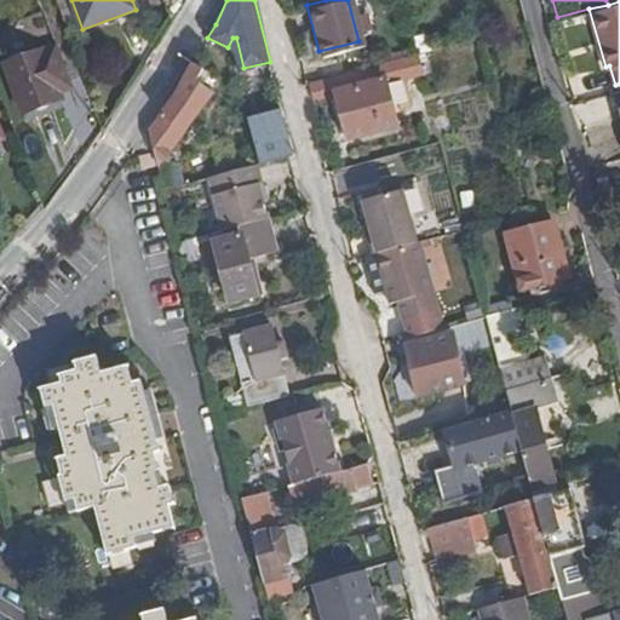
[(45,6),(0,22),(0,44),(24,115),(76,98),(45,6)]
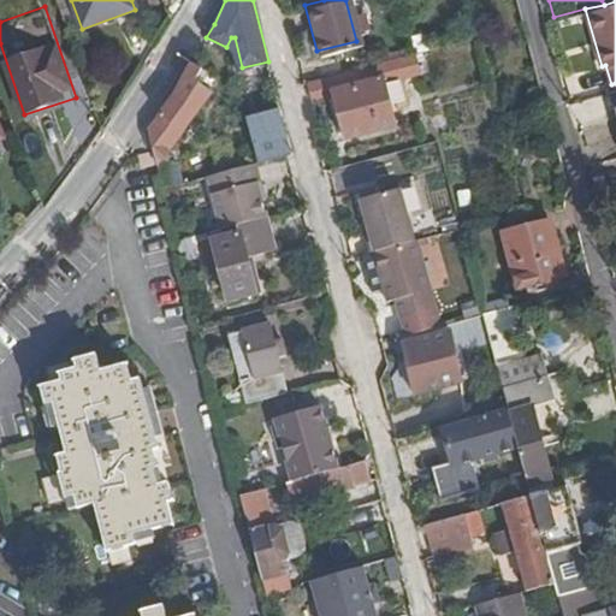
[(409,70),(404,51),(307,76),(312,95),(332,89),(342,131),(392,118),(384,76),(409,70)]
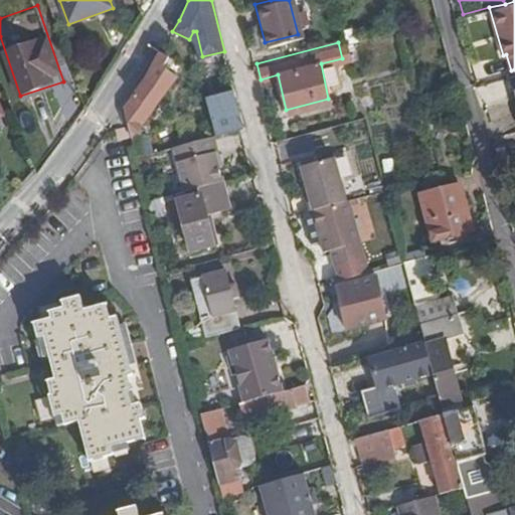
[(169,57),(161,51),(158,56),(142,87),(125,111),(132,139),(158,104),(178,75),(165,66),(169,57)]
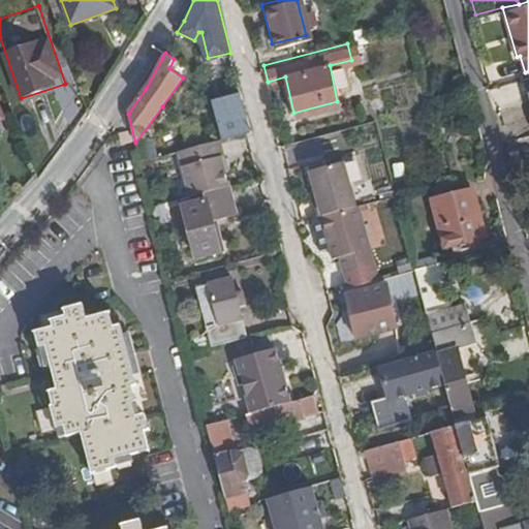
[(184,119),(192,149),(223,139),(252,131),(241,92),(214,99),(217,110),(184,119)]
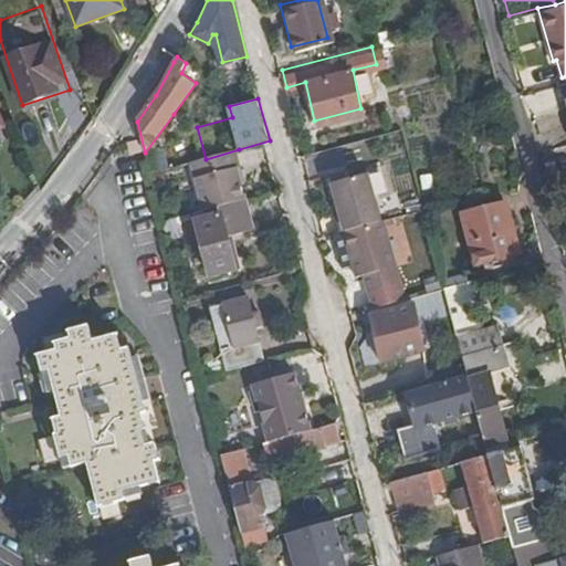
[(244,170),(239,149),(206,159),(196,163),(209,212),(220,209),(247,201),(248,200),(243,185),(240,171),(244,170)]
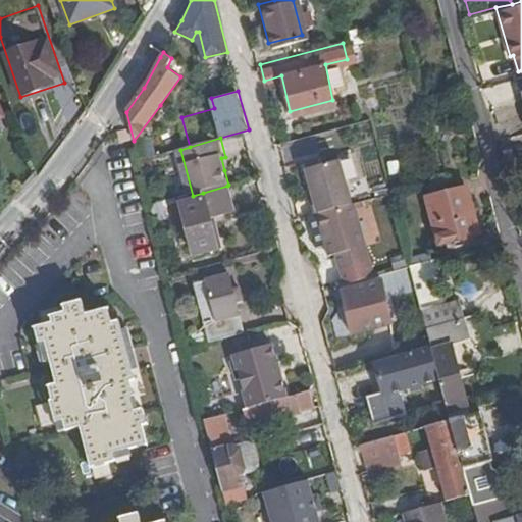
[(306,162),(317,206),(344,199),(350,197),(337,154),(306,162)]
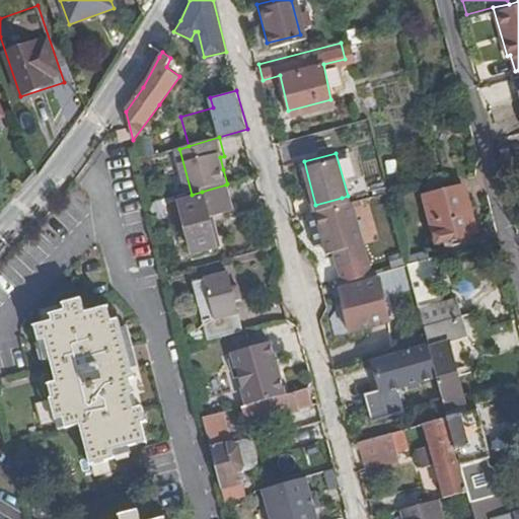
[(462,178),(423,190),(437,239),(475,228),(462,178)]
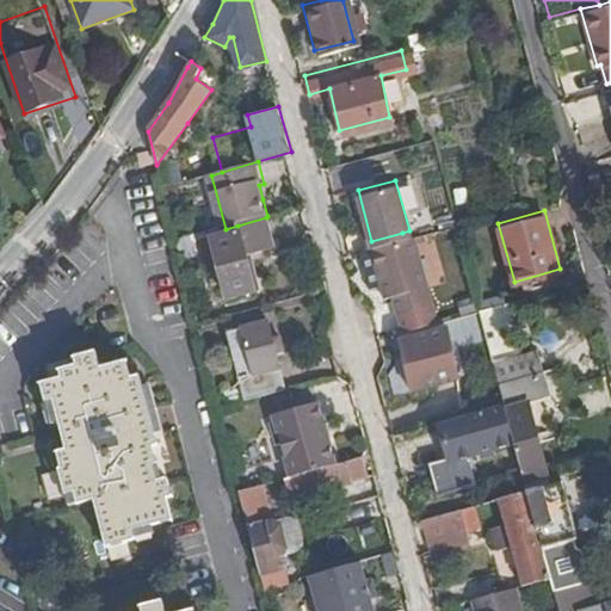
[(275,248),(266,217),(238,226),(239,232),(215,239),(216,245),(209,247),(218,287),(227,285),(232,300),(258,292),(246,255),(275,248)]
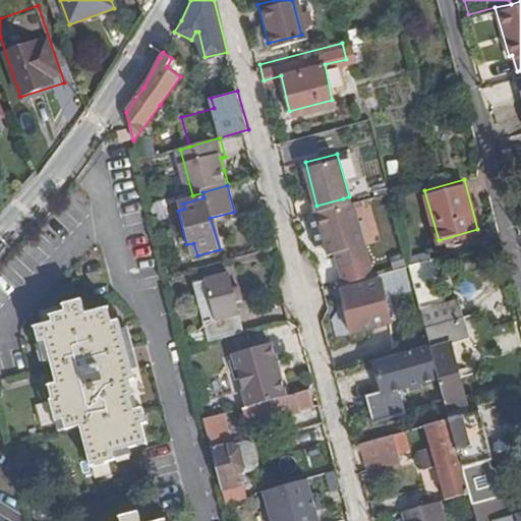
[(352,241),(343,198),(316,206),(304,208),(316,249),(324,247),(352,241)]
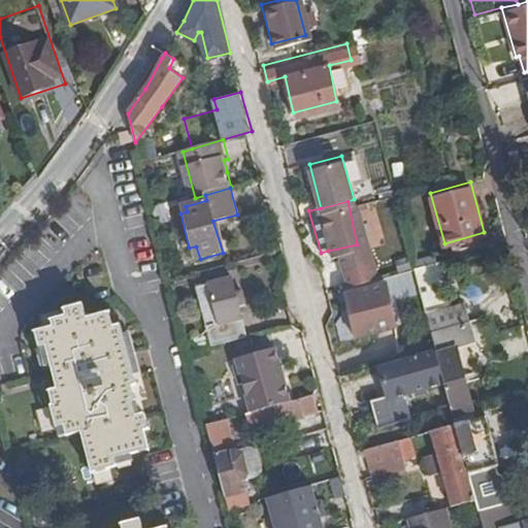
[(169,223),(165,207),(153,210),(157,226),(169,223)]
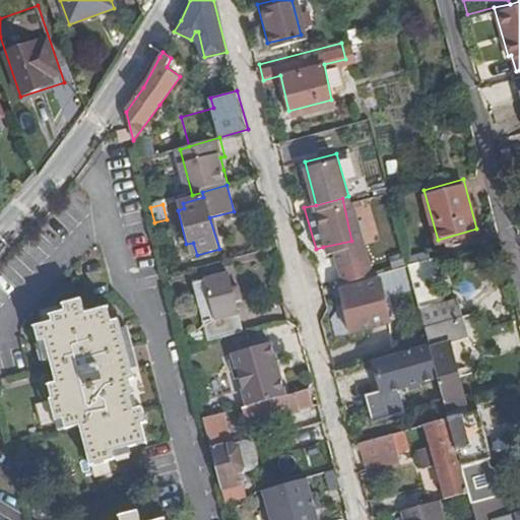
[(355,256),(351,241),(323,247),(327,263),(355,256)]
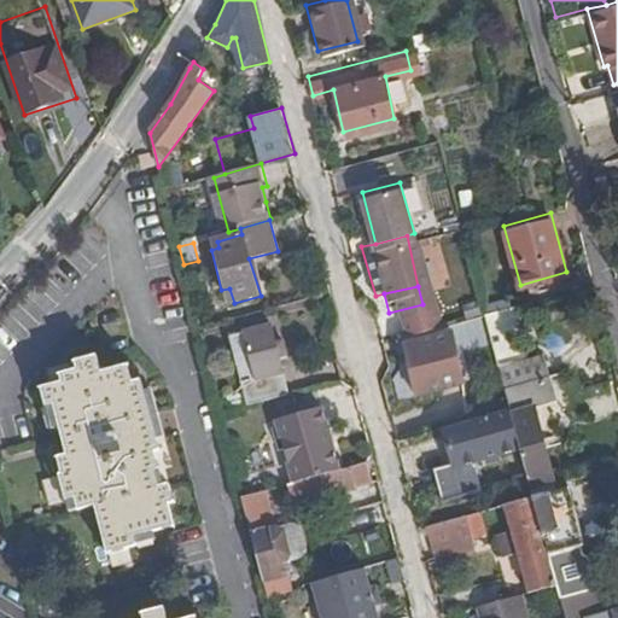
[(389,313),(395,333),(427,326),(423,304),(389,313)]
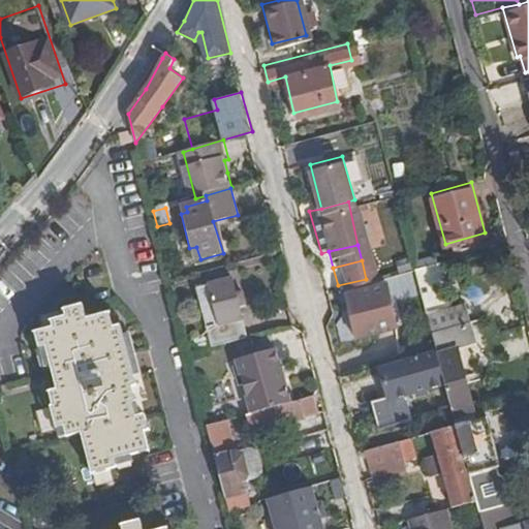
[(450,305),(439,260),(413,267),(431,330),(468,320),(470,318),(463,301),(450,305)]
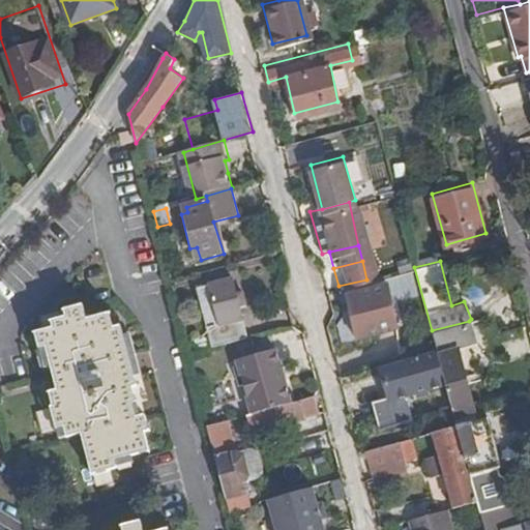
[(386,281),(369,285),(372,300),(390,296),(386,281)]
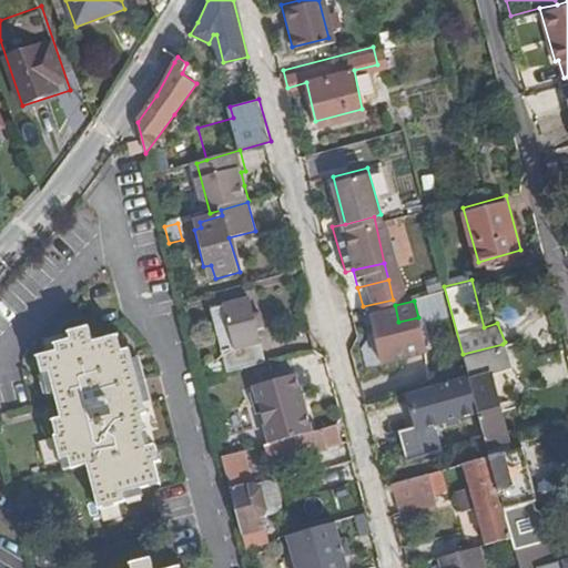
[(213,311),(229,374),(266,363),(249,302),(213,311)]
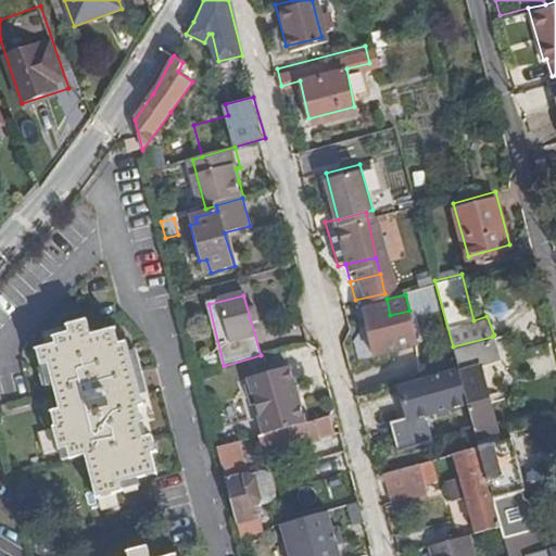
[(387,299),(359,304),(371,350),(396,343),(390,315),(387,299)]
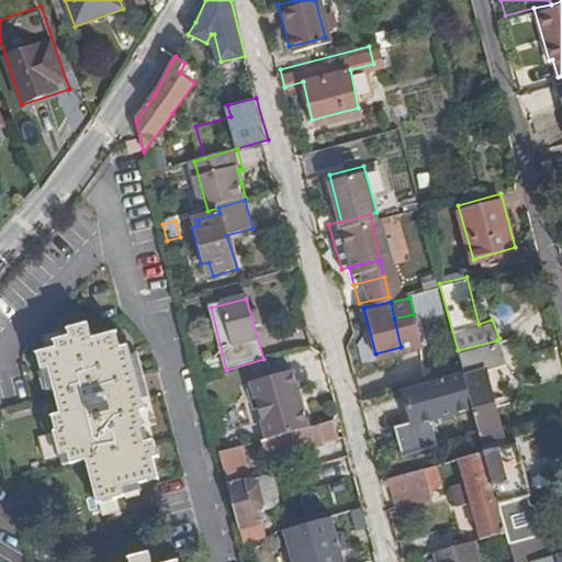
[(414,314),(394,318),(401,347),(419,344),(414,314)]
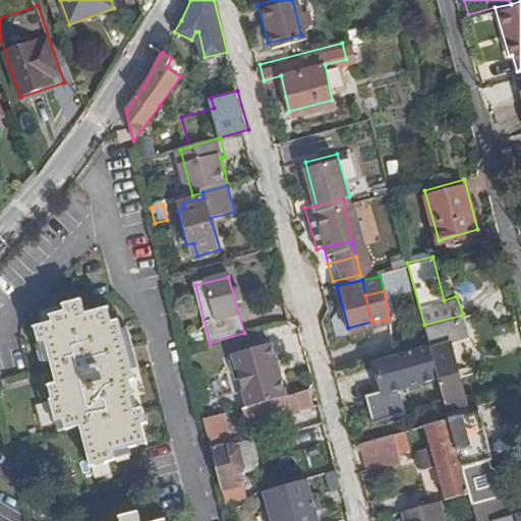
[(41,338),(46,337),(57,378),(51,380),(54,392),(52,396),(57,414),(66,412),(69,423),(82,420),(96,462),(118,457),(117,449),(150,440),(143,422),(150,419),(146,403),(136,405),(132,392),(137,390),(133,377),(138,374),(122,314),(115,317),(111,303),(87,309),(82,294),(64,300),(66,306),(51,310),(53,315),(36,321),(41,338)]
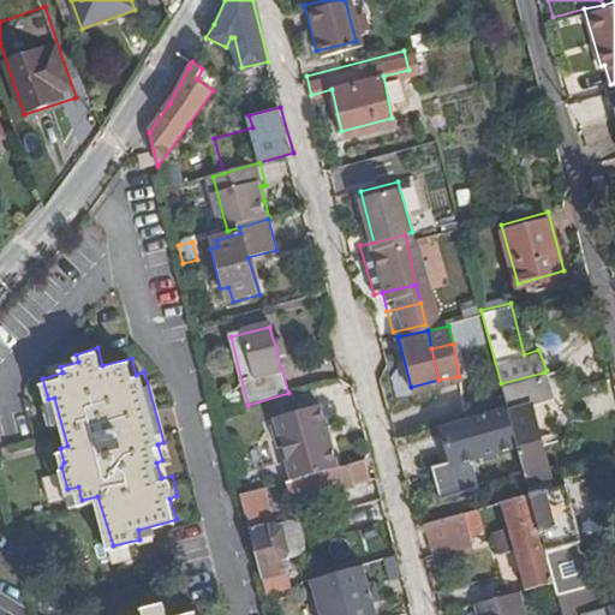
[(544,372),(501,383),(506,405),(524,472),(529,488),(548,484),(553,482),(532,401),(550,396),(544,372)]
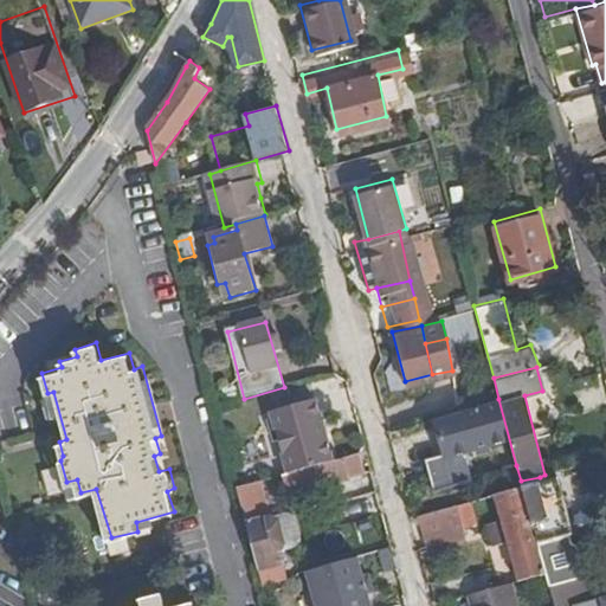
[(289,472),(333,459),(315,399),(271,412),(289,472)]
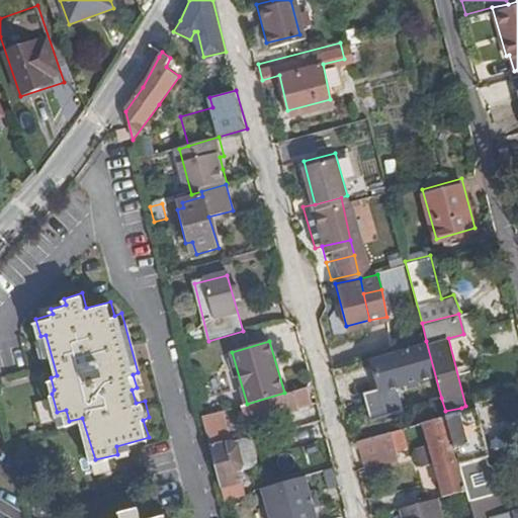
[(426,341),(370,355),(378,387),(435,374),(426,341)]
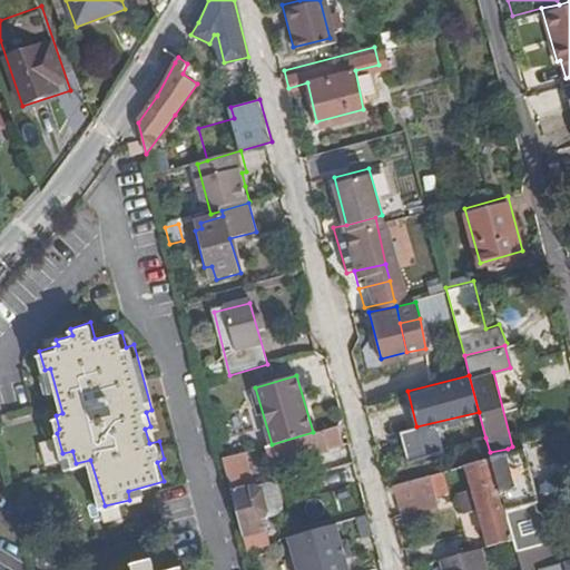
[(349,435),(345,422),(313,432),(272,444),(254,450),(257,462),(349,435)]
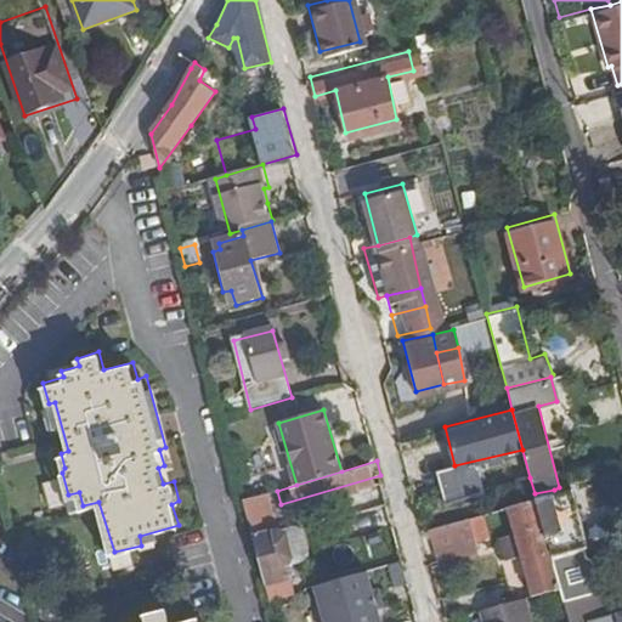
[(502,486),(505,503),(508,503),(535,496),(535,493),(530,478),(502,486)]
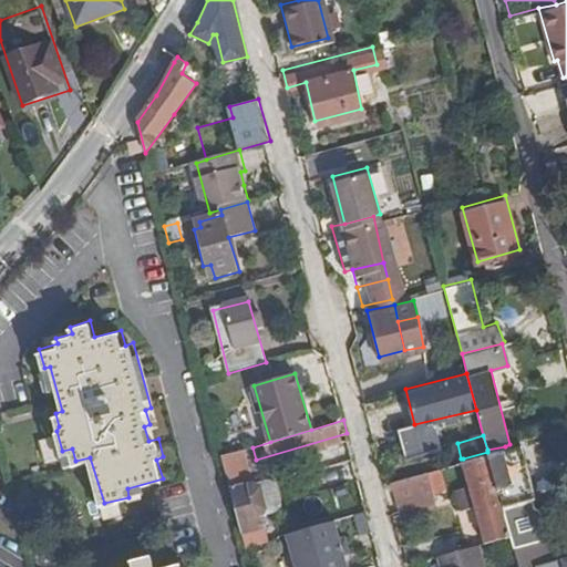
[(507,452),(505,446),(487,450),(487,452),(503,509),(534,502),(519,449),(507,452)]
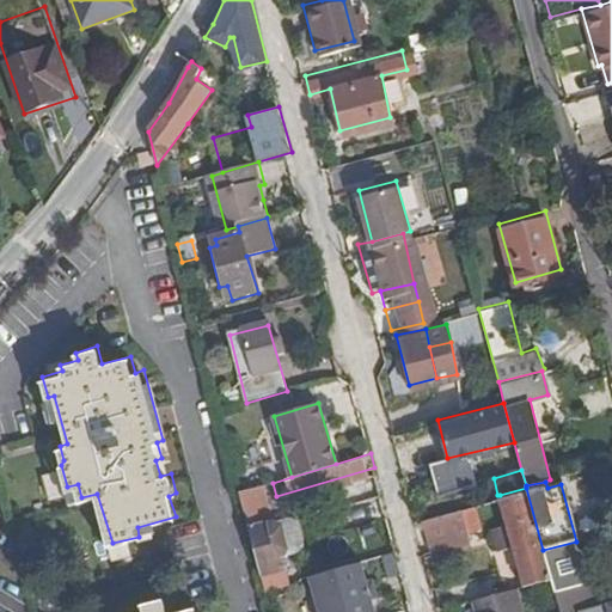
[(274,524),(263,485),(240,493),(265,592),(289,587),(283,564),(292,556),(285,531),(274,524)]
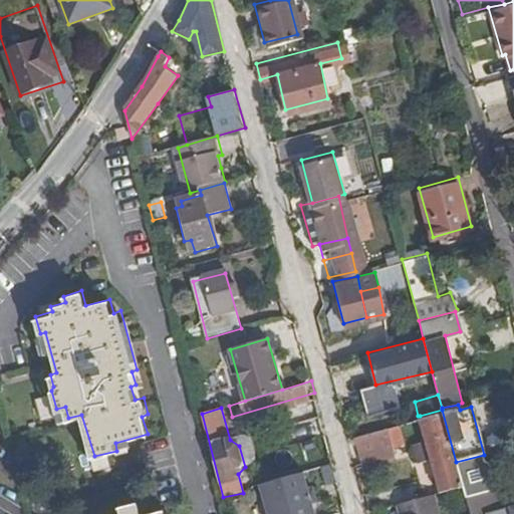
[(456,462),(442,410),(420,416),(425,438),(412,441),(416,455),(429,452),(438,490),(462,485),(456,462)]
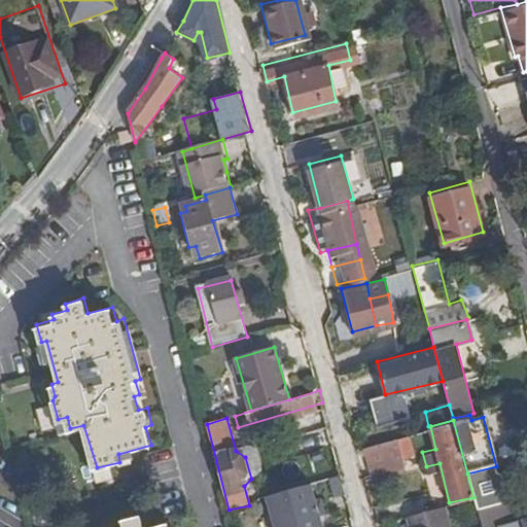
[(401,456),(396,435),(361,444),(367,465),(401,456)]
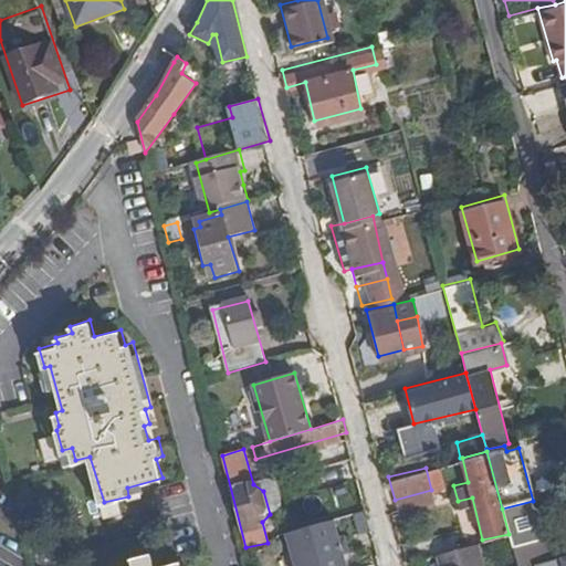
[(534,507),(533,501),(502,509),(509,534),(511,545),(544,536),(542,527),(549,517),(534,507)]
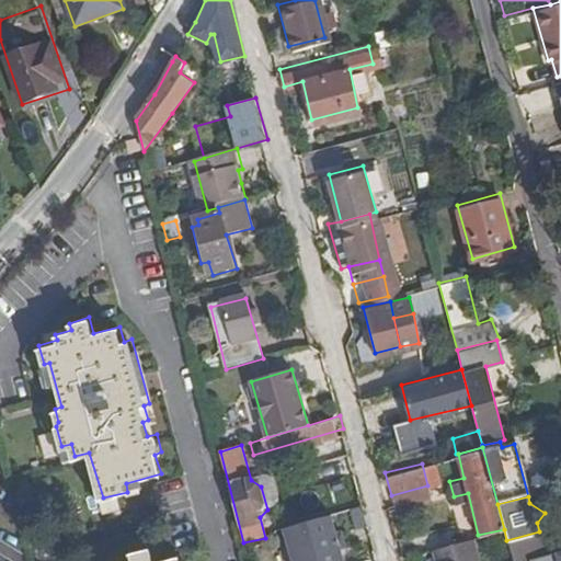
[(343,560),(331,514),(284,527),(293,560),(343,560)]
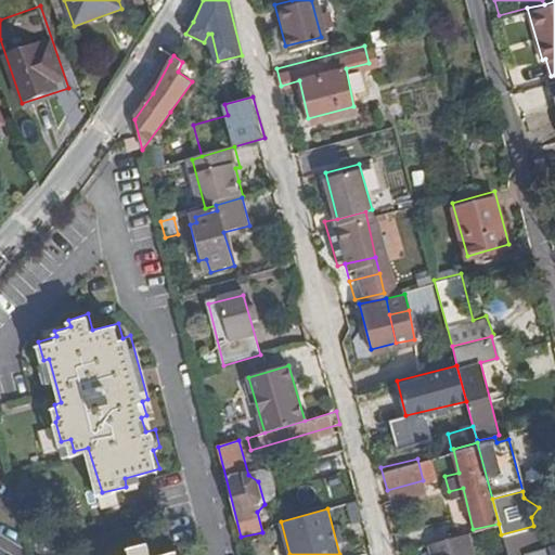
[(533,526),(501,534),(506,554),(514,554),(523,553),(540,549),(534,526),(533,526)]
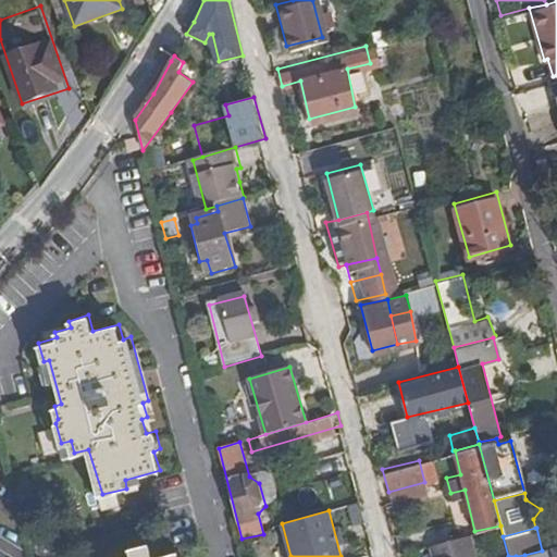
[(456,556),(452,536),(424,543),(426,556),(456,556)]
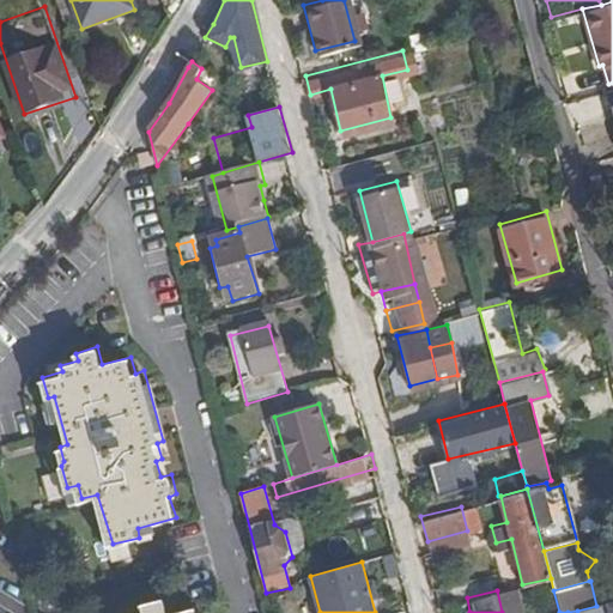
[(612,612),(612,601),(596,606),(577,611),(577,612),(612,612)]
